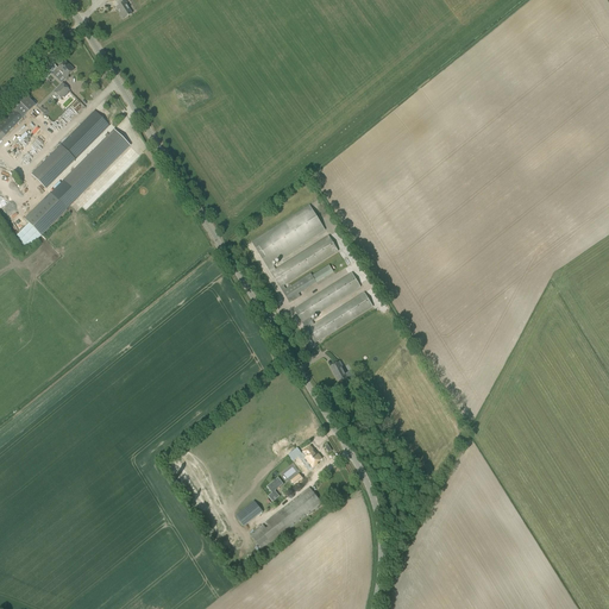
[(120,14),(119,16),(123,20),(131,14),(125,4),(126,2),(124,0),(115,0),(119,6),(115,8),(120,14)]
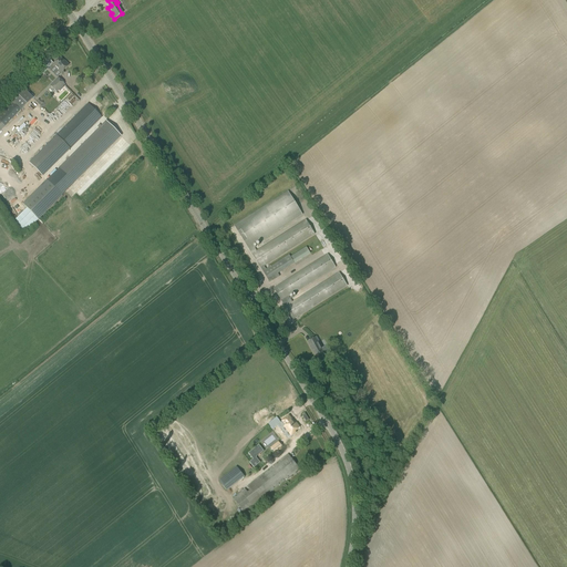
[(64,73),(62,71),(69,65),(65,62),(65,63),(60,58),(53,64),(59,70),(58,71),(62,75),(64,73)]
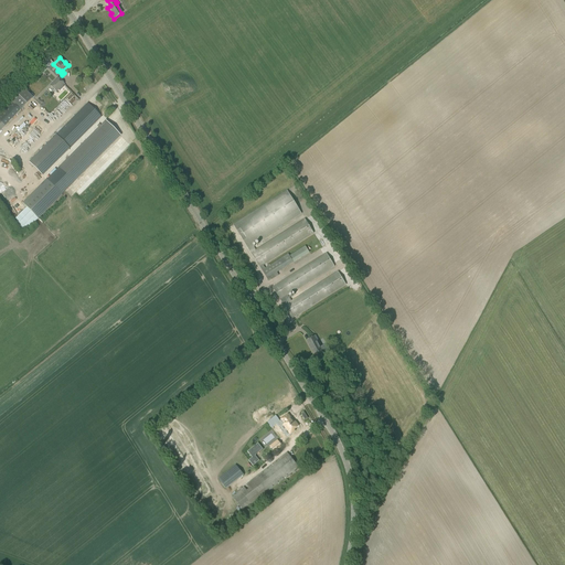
[(50,85),(54,89),(56,92),(64,84),(57,77),(50,85)]
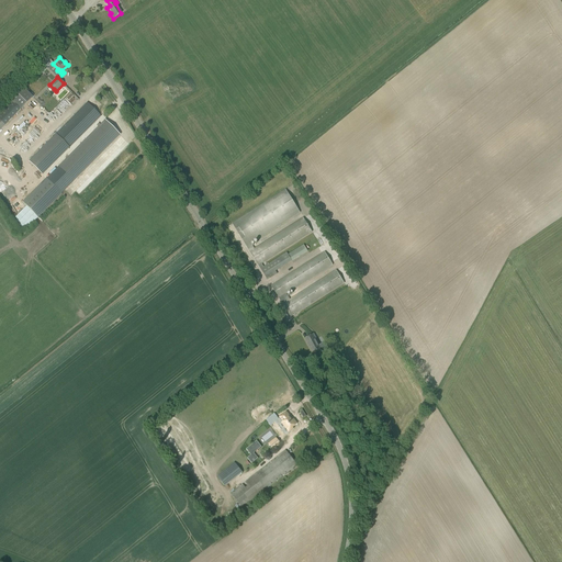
[(0,130),(32,98),(23,88),(0,111),(0,130)]
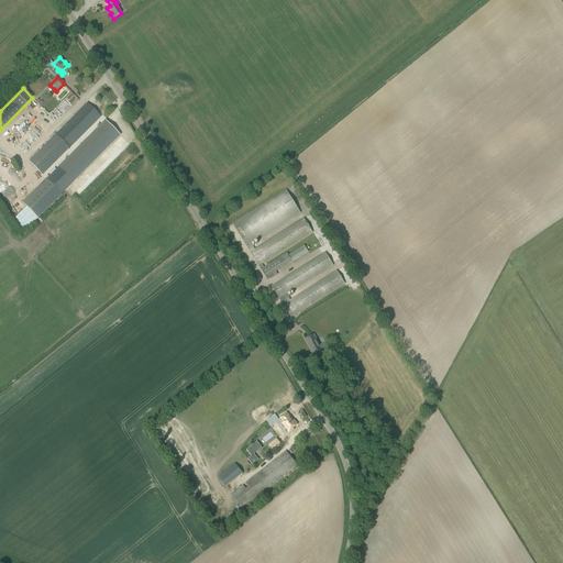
[(29,162),(42,175),(100,117),(87,103),(29,162)]
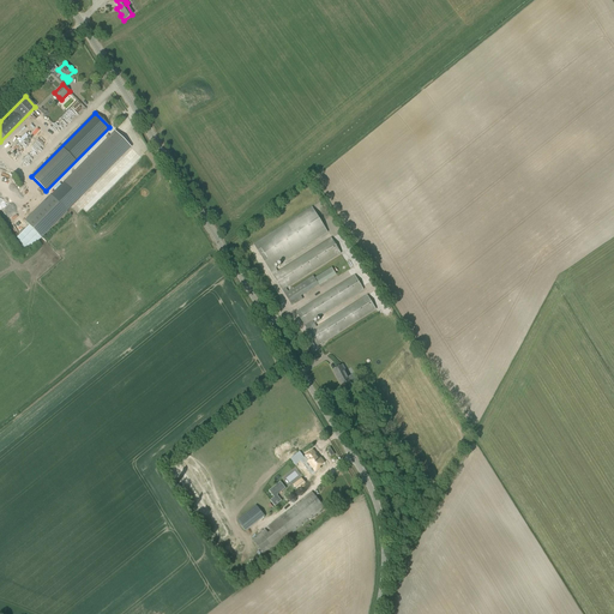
[(66,211),(131,148),(115,132),(50,197),(50,196),(24,221),(41,238),(67,212),(66,211)]
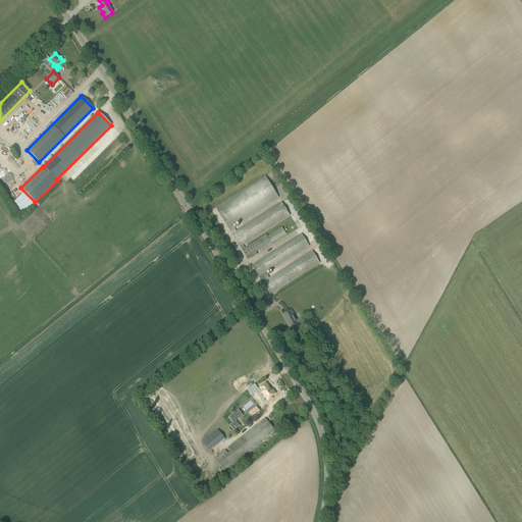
[(29,129),(31,126),(21,119),(19,122),(29,129)]
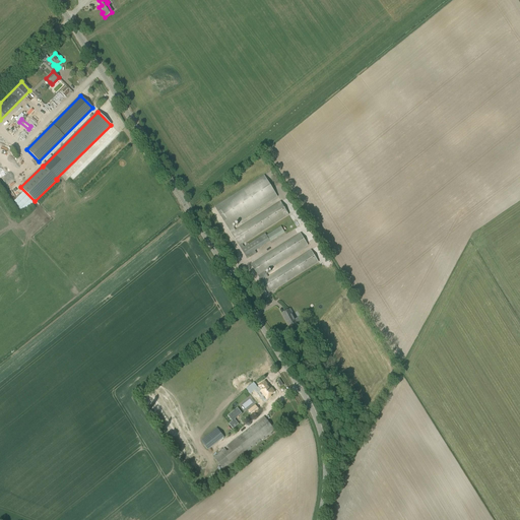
[(277,197),(264,176),(214,206),(231,233),(235,231),(232,225),(277,197)]
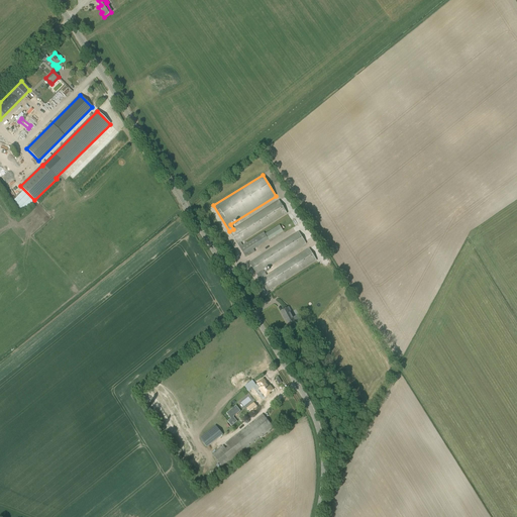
[(229,231),(239,247),(242,245),(240,242),(287,213),(279,201),(233,229),(229,231)]
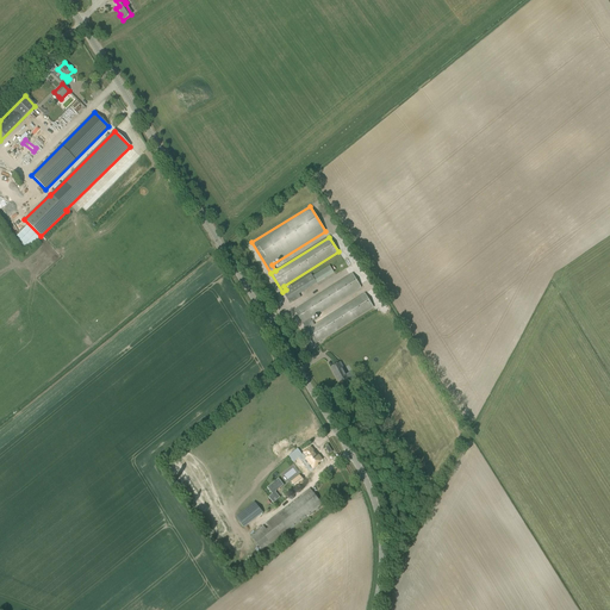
[(311,274),(286,290),(282,292),(290,304),(300,297),(299,294),(334,273),(329,266),(312,277),(311,274)]
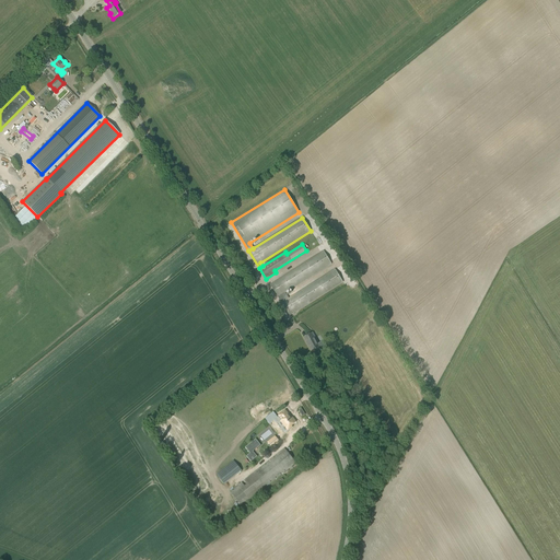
[(270,284),(281,303),(289,299),(286,293),(331,264),(324,252),(275,282),(270,284)]
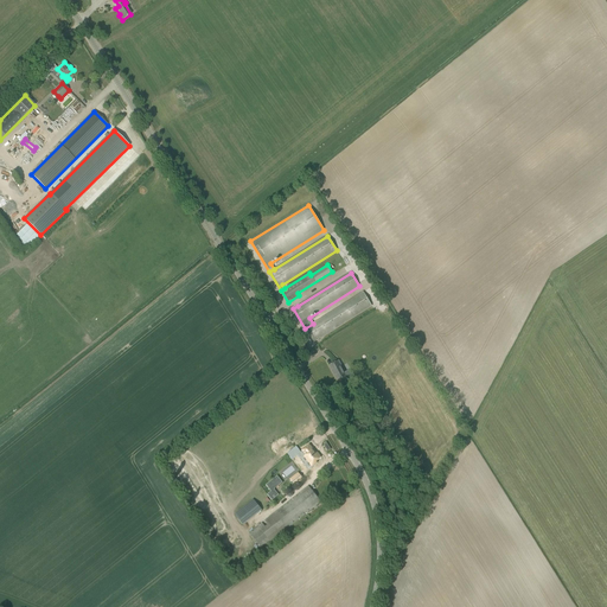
[(363,292),(313,324),(305,328),(313,343),(371,306),(363,292)]
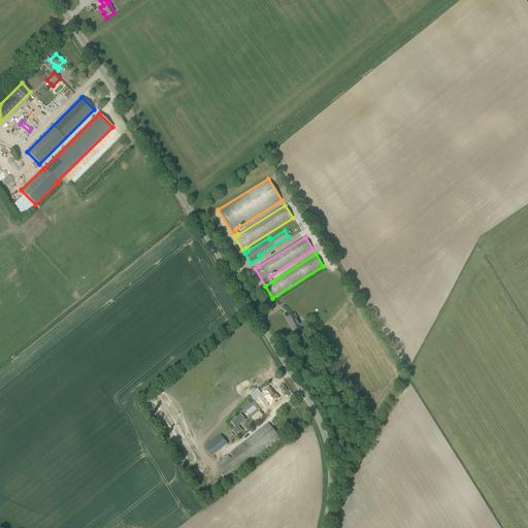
[(286,319),(293,332),(301,328),(294,314),(286,319)]
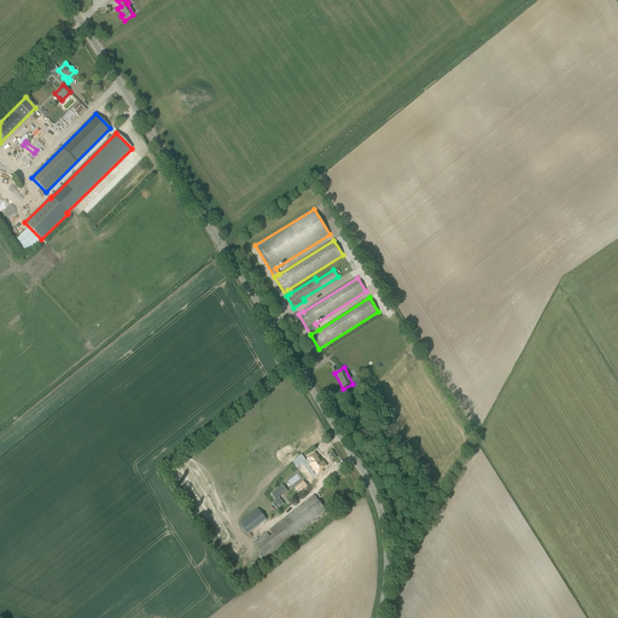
[(309,466),(316,476),(321,472),(321,471),(326,466),(322,461),(321,462),(314,454),(307,459),(310,465),(309,466)]
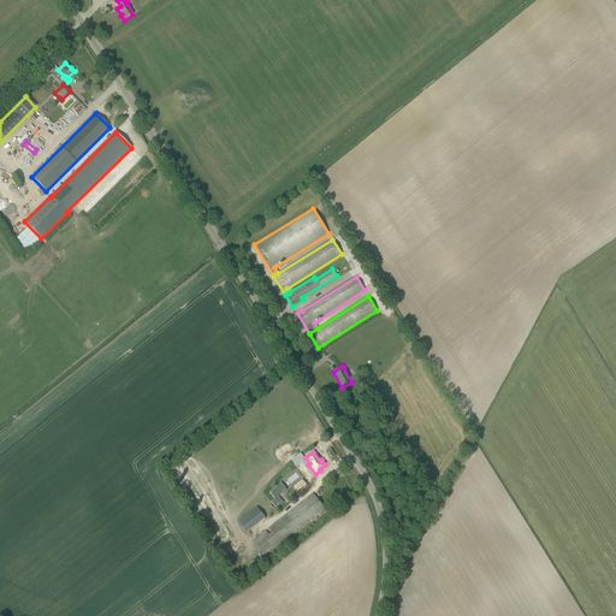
[(313,493),(253,542),(266,557),(326,510),(313,493)]
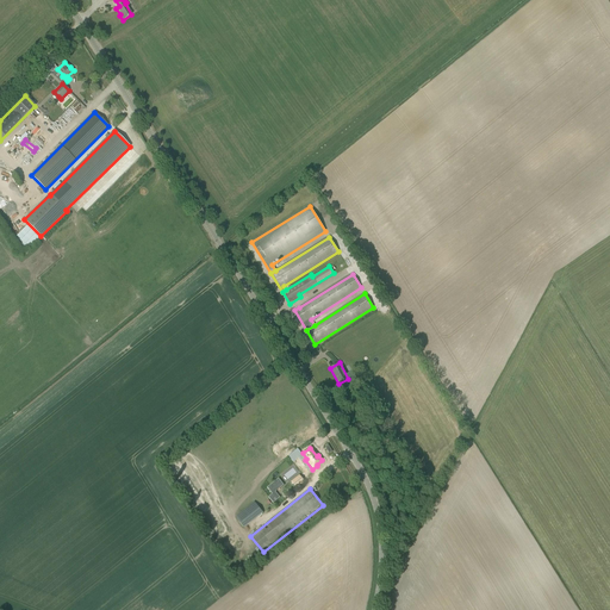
[(235,517),(244,528),(263,512),(254,502),(235,517)]
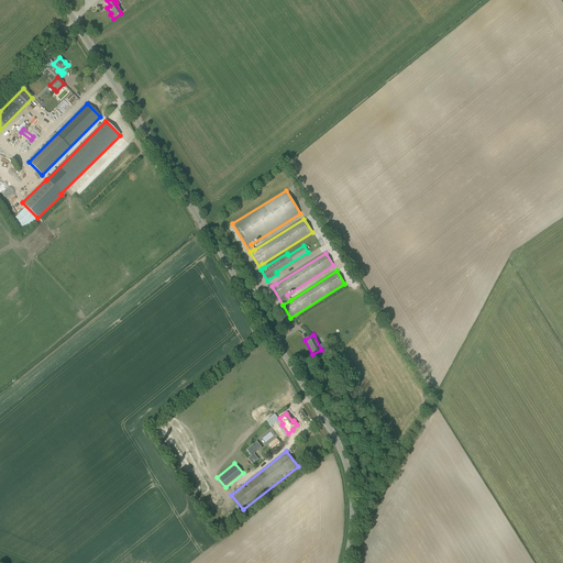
All buildings are outlined.
